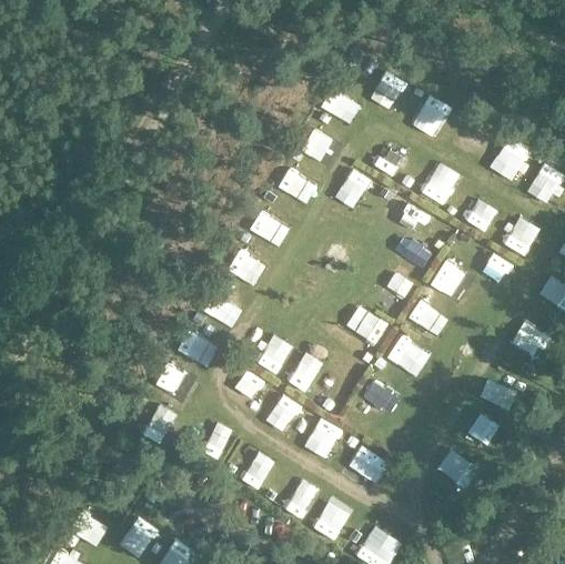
[(386,71),(375,97),(401,109),(413,83),(386,71)]
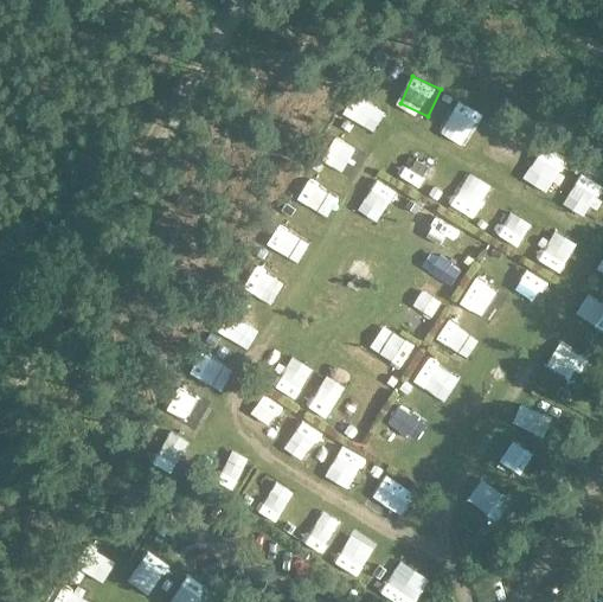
[(346,117),(371,127),(382,98),(357,89),(346,117)]
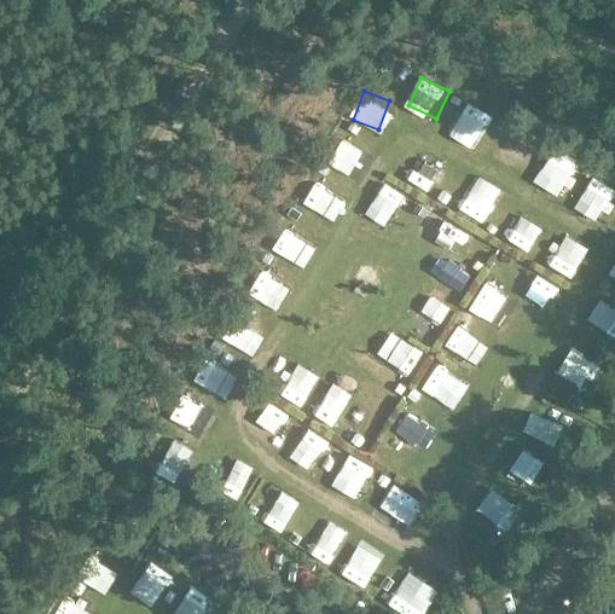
[(457,129),(491,140),(497,119),(463,109),(457,129)]
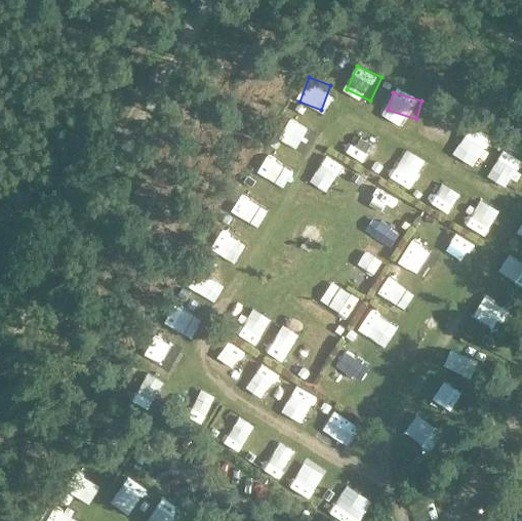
[(277,132),(300,147),(310,131),(286,118),(277,132)]
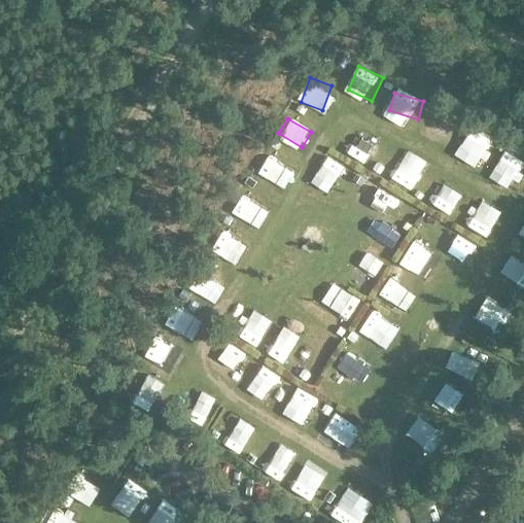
[(470,130),(458,153),(484,167),(496,143),(470,130)]
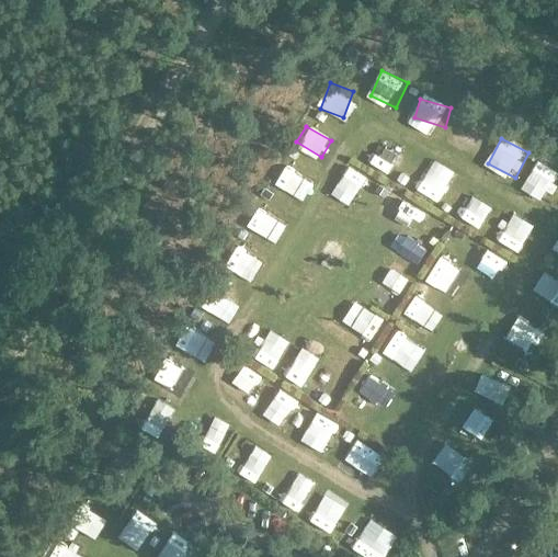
[(382,170),(403,181),(410,168),(388,156),(382,170)]
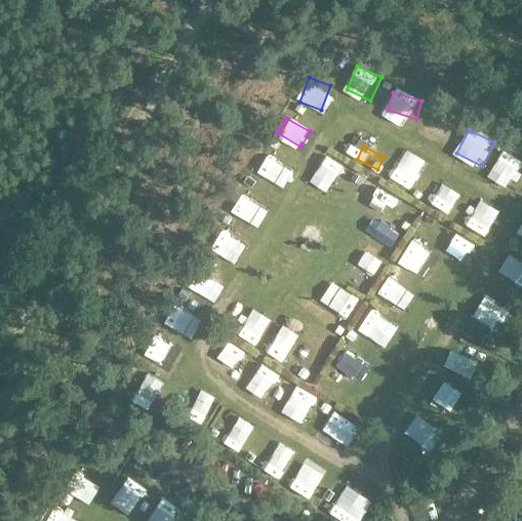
[(279,183),(286,163),(264,155),(257,174),(279,183)]
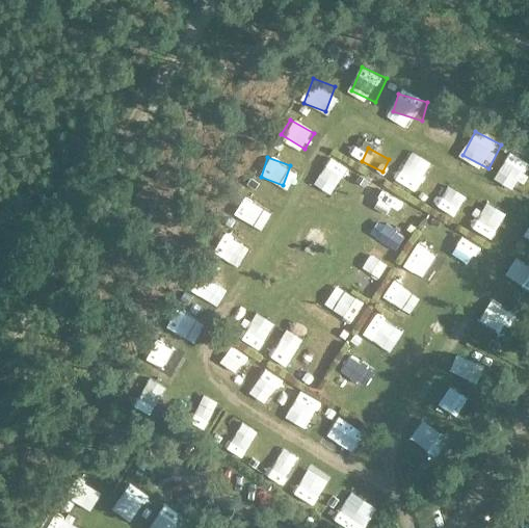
[(336,157),(323,179),(345,191),(358,168),(336,157)]
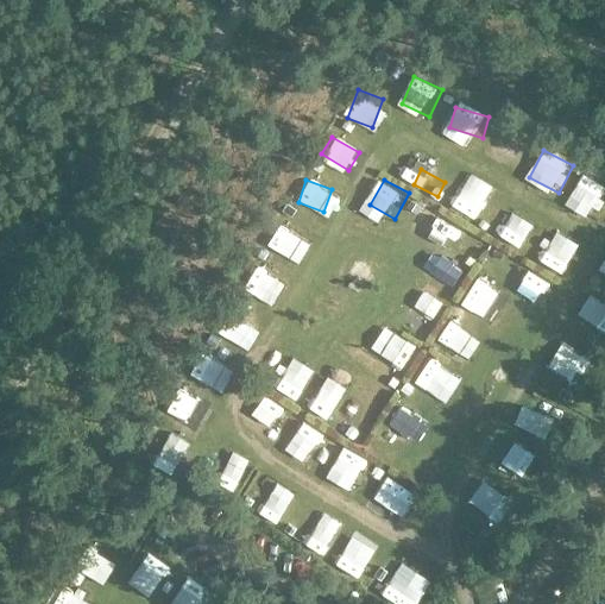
[(584,202),(604,209),(604,184),(591,180),(584,202)]
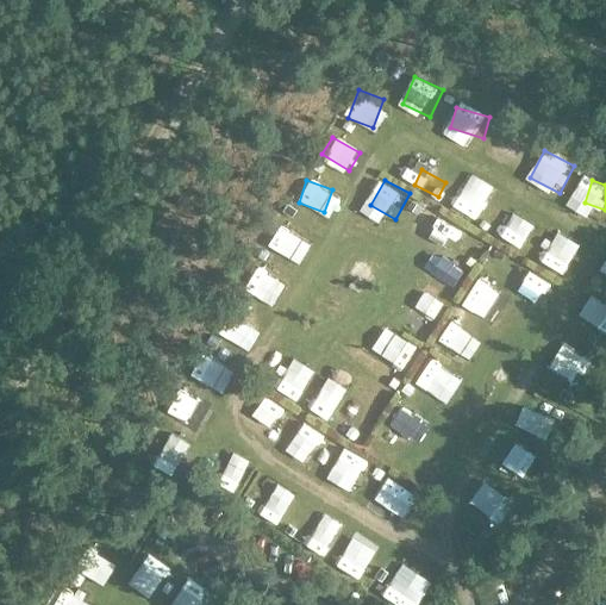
[(420,206),(410,236),(443,248),(454,217),(420,206)]
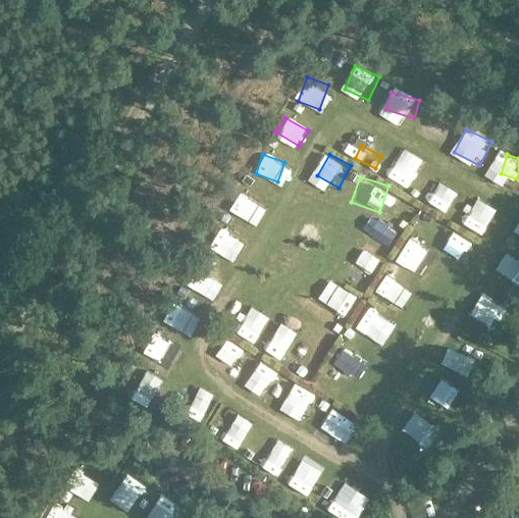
[(451,214),(460,194),(437,184),(428,204),(451,214)]
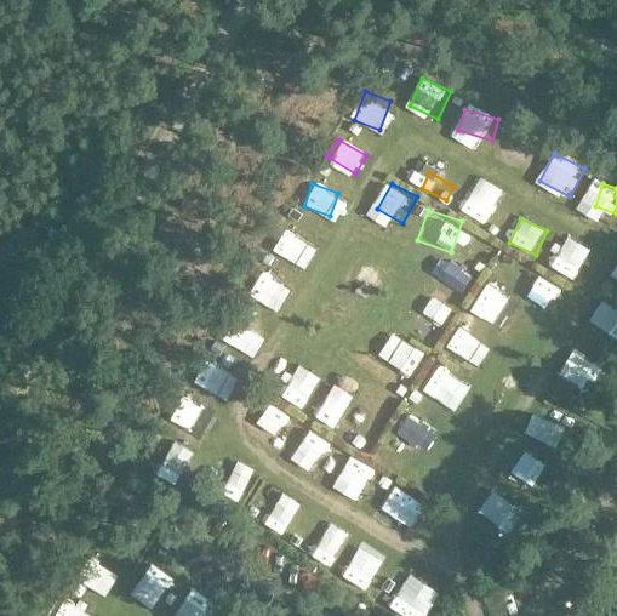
[(301,266),(315,238),(287,223),(273,252),(301,266)]
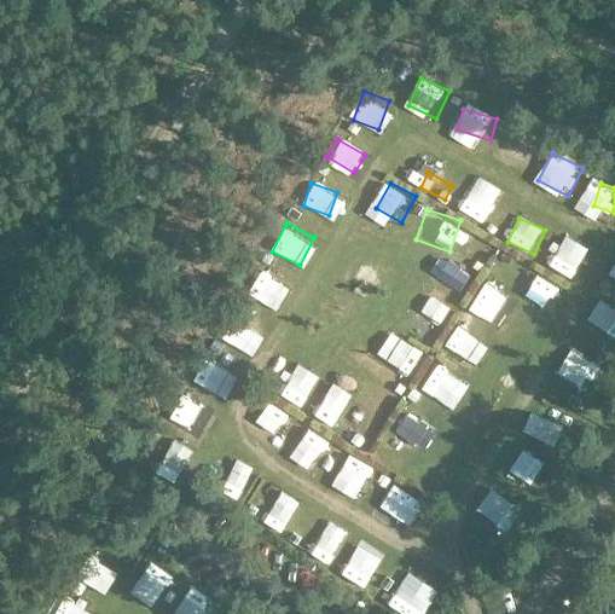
[(247,293),(273,307),(288,281),(261,267),(247,293)]
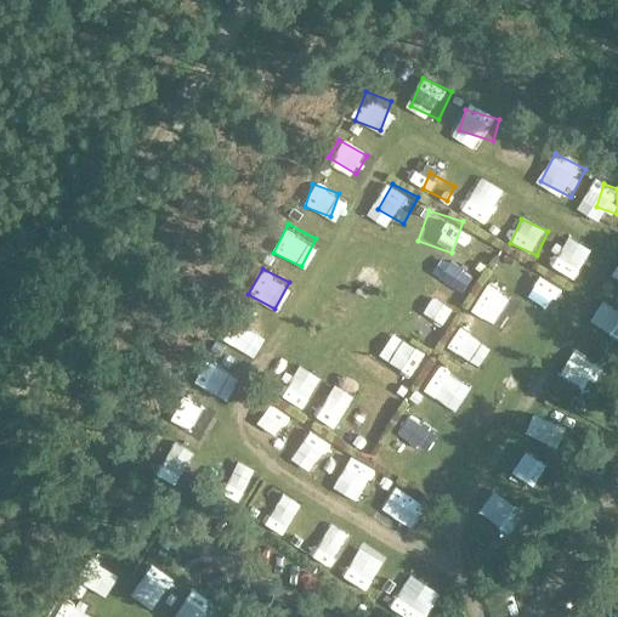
[(528,295),(554,309),(565,288),(539,275),(528,295)]
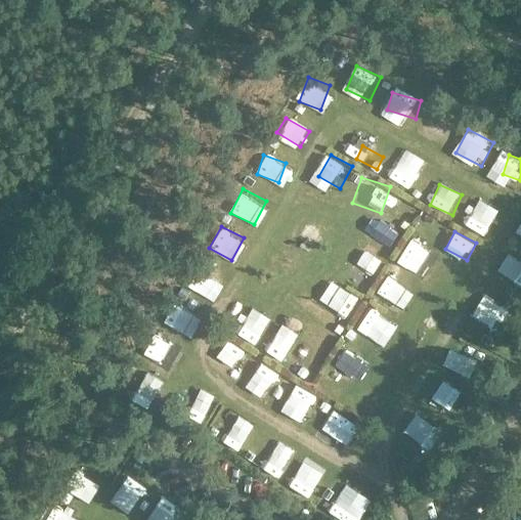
[(398,263),(414,273),(428,252),(411,242),(398,263)]
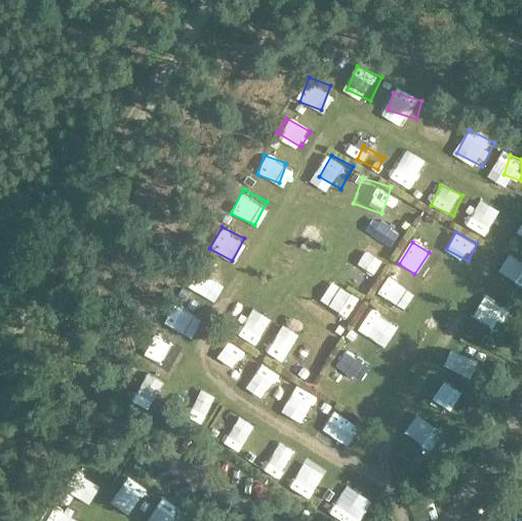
[(351,281),(371,288),(379,264),(359,257),(351,281)]
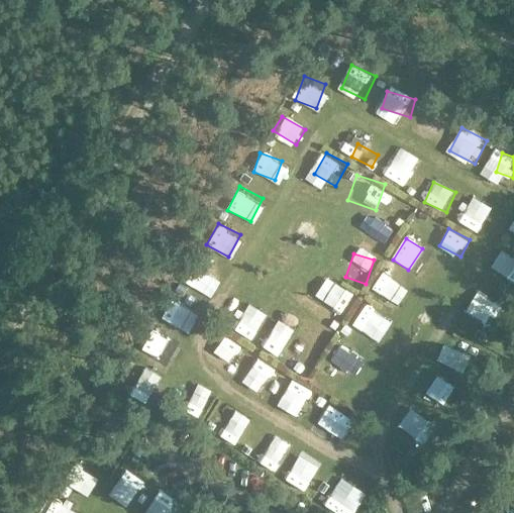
[(183,281),(203,295),(219,272),(198,258),(183,281)]
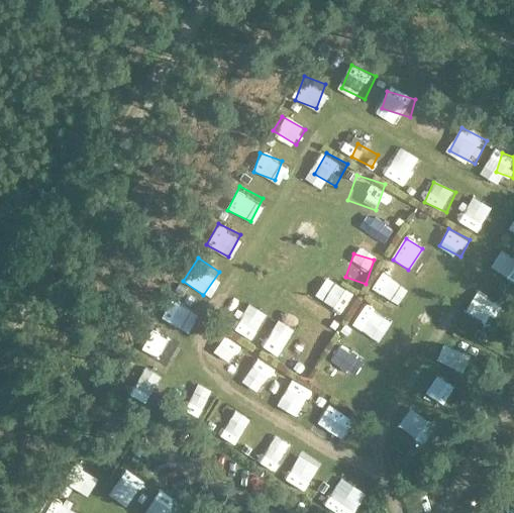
[(390,304),(401,287),(383,275),(372,293),(390,304)]
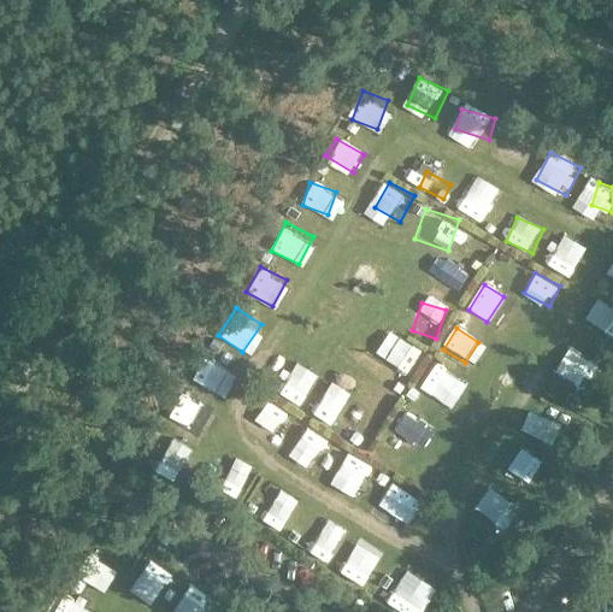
[(379,364),(408,378),(422,353),(393,337),(379,364)]
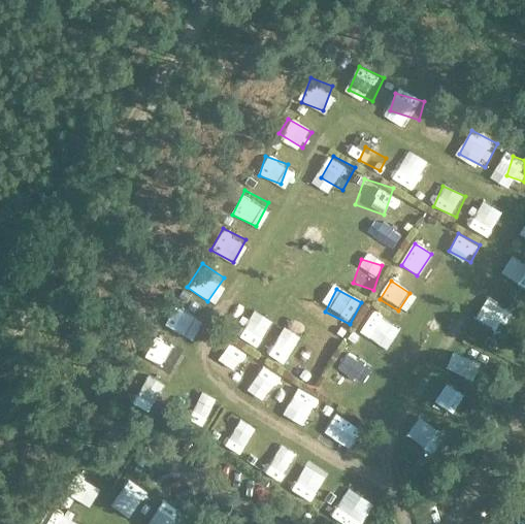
[(251,340),(263,322),(242,308),(230,326),(251,340)]
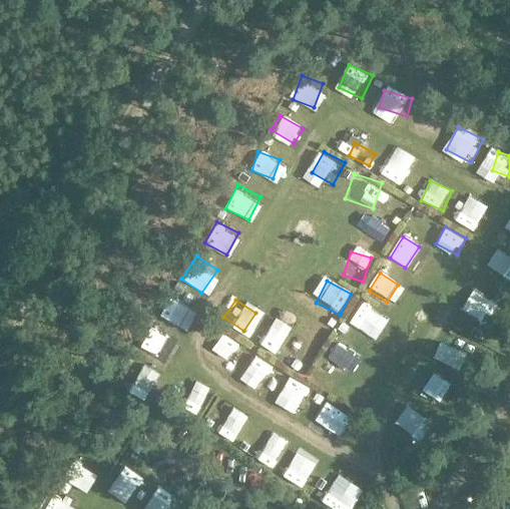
[(376,340),(386,318),(358,304),(347,326),(376,340)]
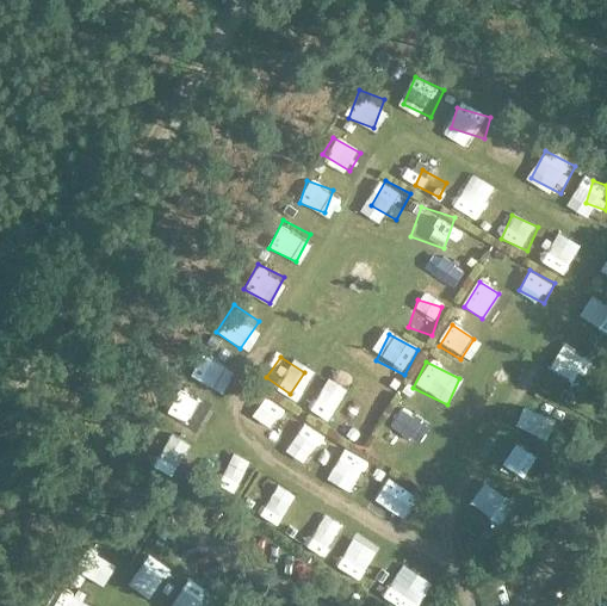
[(315,394),(308,400),(328,420),(346,403),(321,377),(309,389),(315,394)]
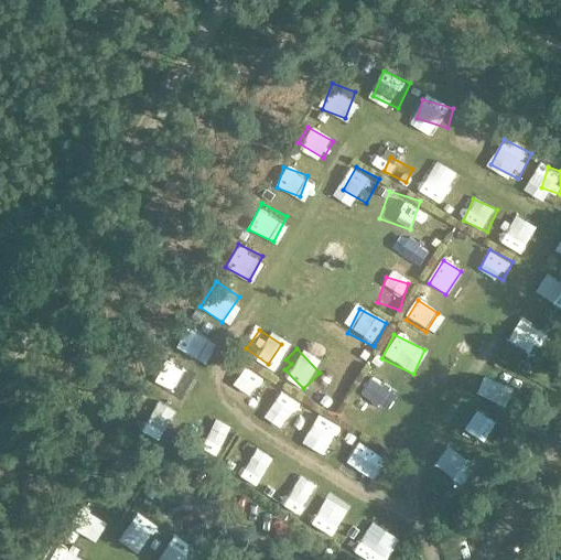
[(249,388),(256,376),(235,365),(228,377),(249,388)]
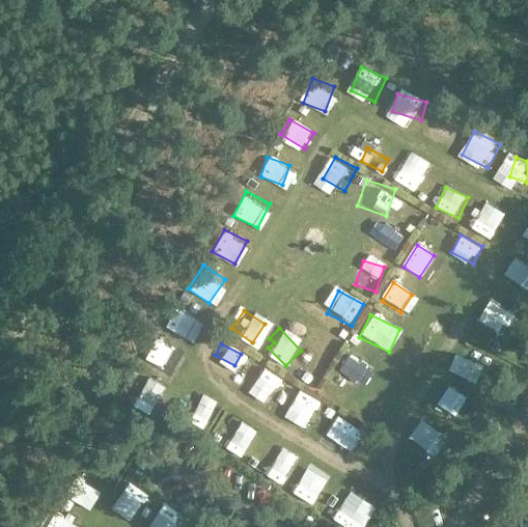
[(157,344),(146,358),(161,369),(171,356),(157,344)]
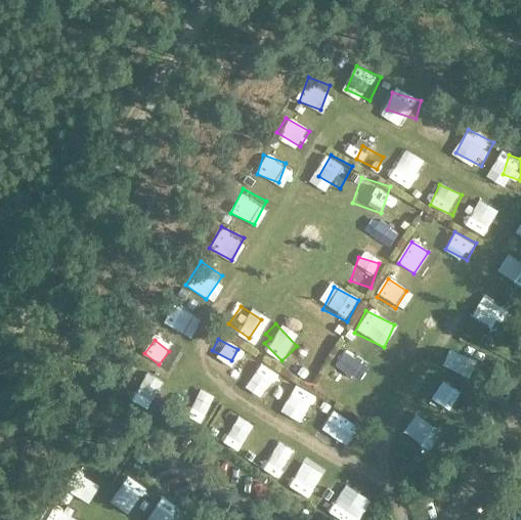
[(340,347),(333,369),(355,377),(363,355),(340,347)]
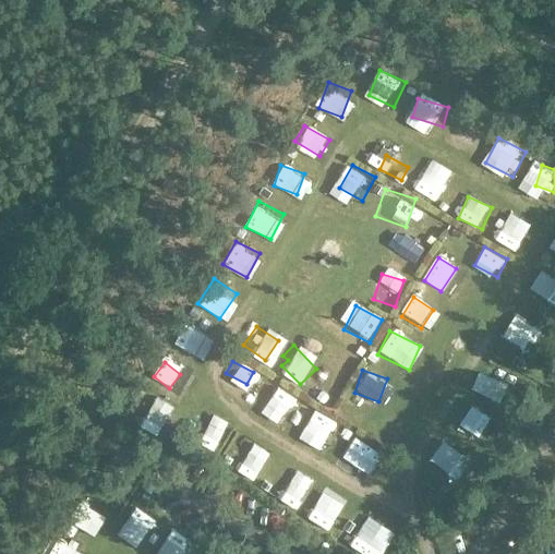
[(267,407),(298,412),(301,389),(272,384),(267,407)]
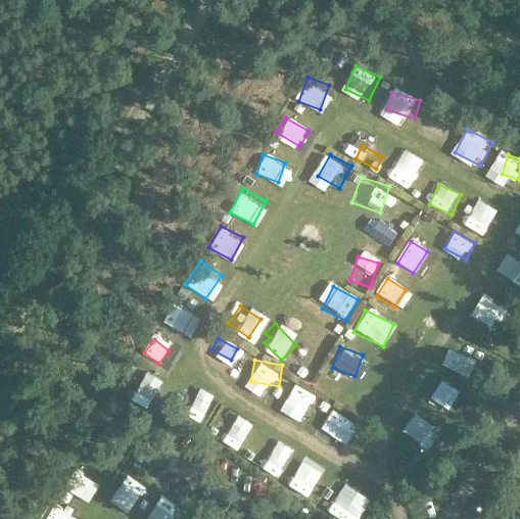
[(331,403),(320,423),(345,437),(357,417),(331,403)]
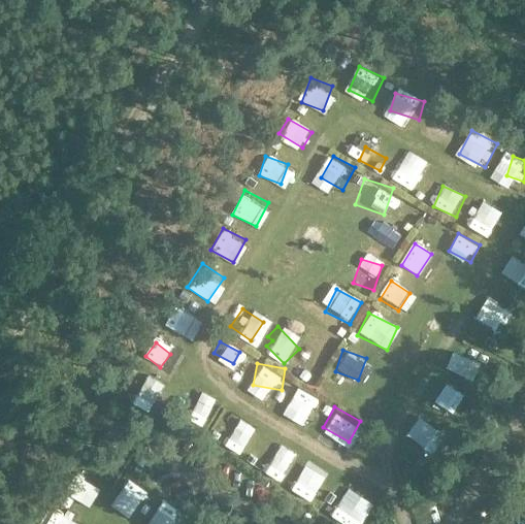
[(235,422),(224,441),(245,455),(257,435),(235,422)]
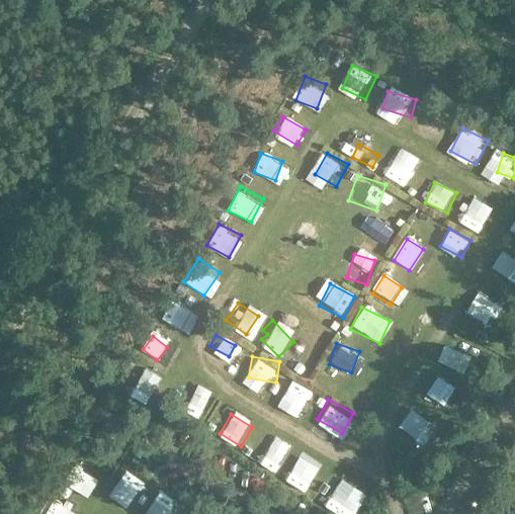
[(76,449),(69,468),(88,476),(95,456),(76,449)]
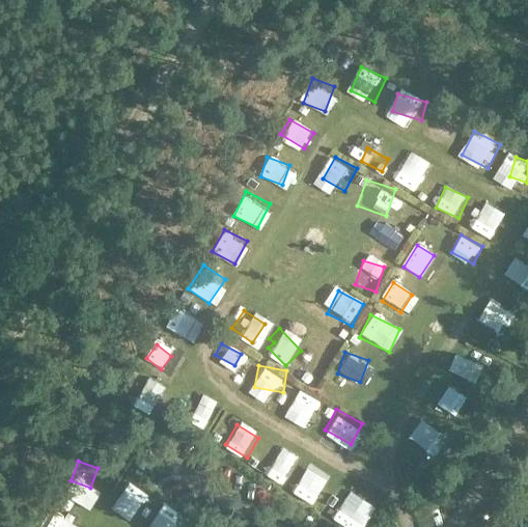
[(305,490),(320,506),(334,493),(320,477),(305,490)]
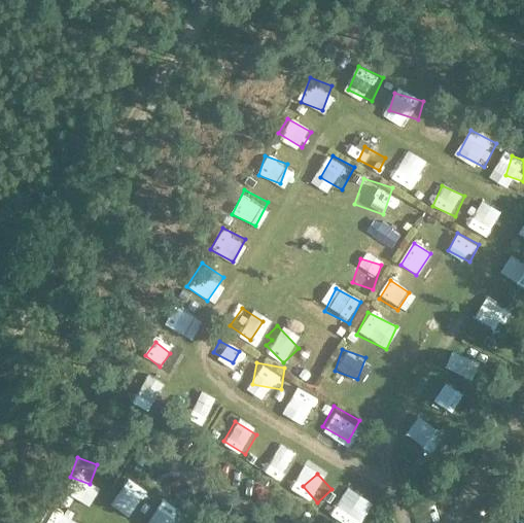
[(128,475),(111,504),(135,518),(151,487),(128,475)]
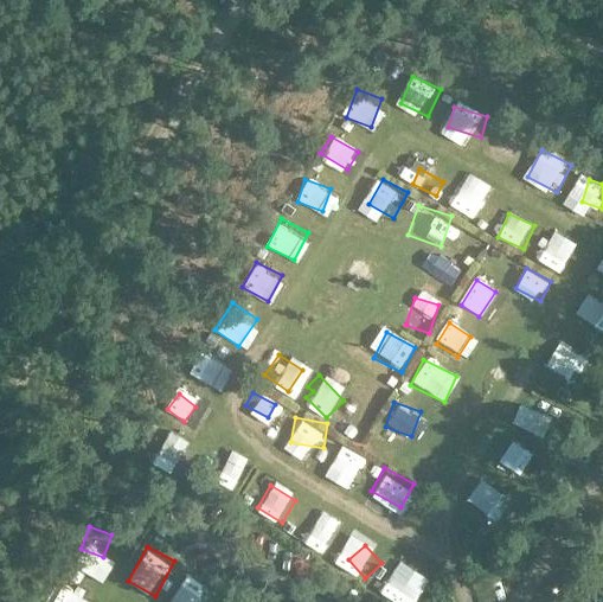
[(595,601),(602,601),(602,577),(587,586),(595,601)]
